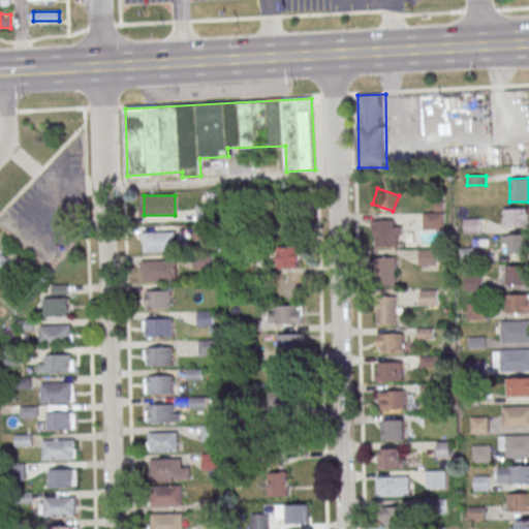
[(424,229),(444,229),(444,201),(435,201),(435,213),(424,213),(424,229)]
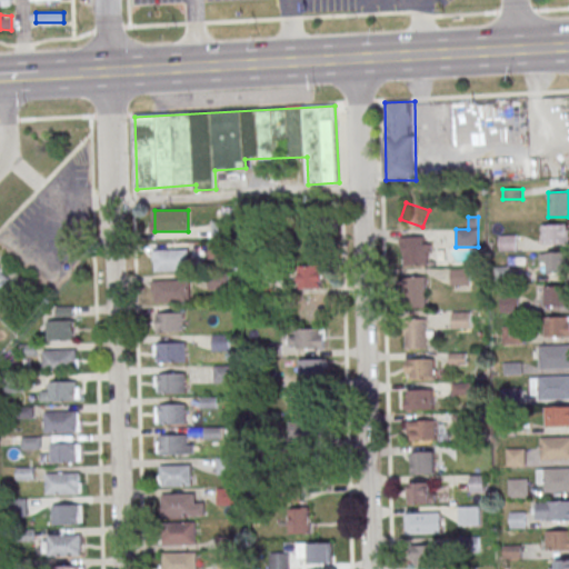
[(211,221),(211,239),(227,239),(227,221),(211,221)]
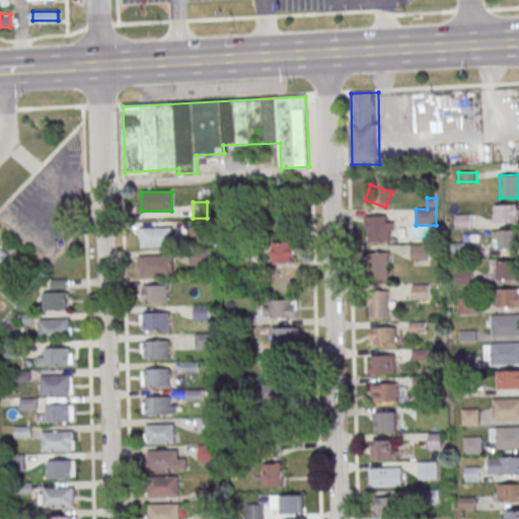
[(518,223),(518,204),(495,205),(495,224),(518,223)]
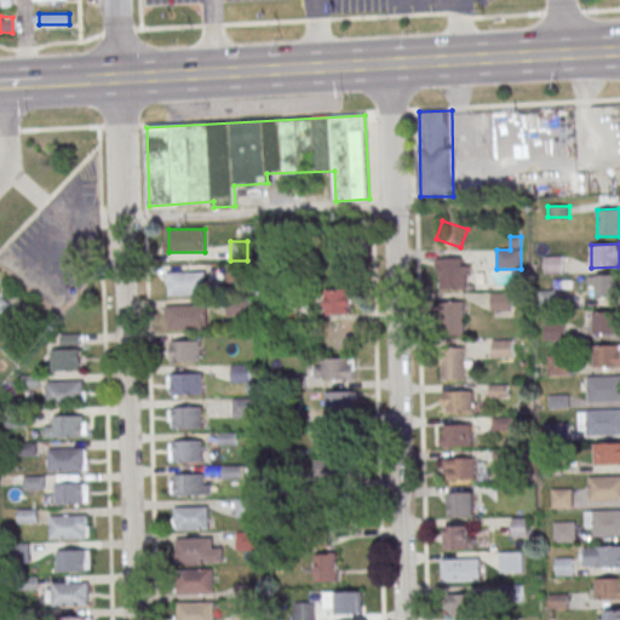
[(563,274),(563,257),(545,257),(545,274),(563,274)]
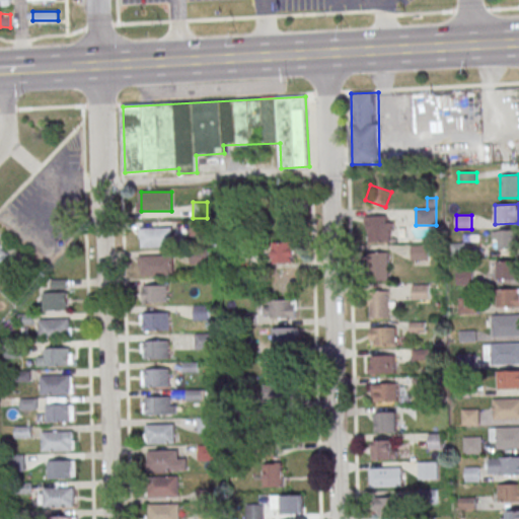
[(368,241),(390,241),(390,219),(368,219),(368,241)]
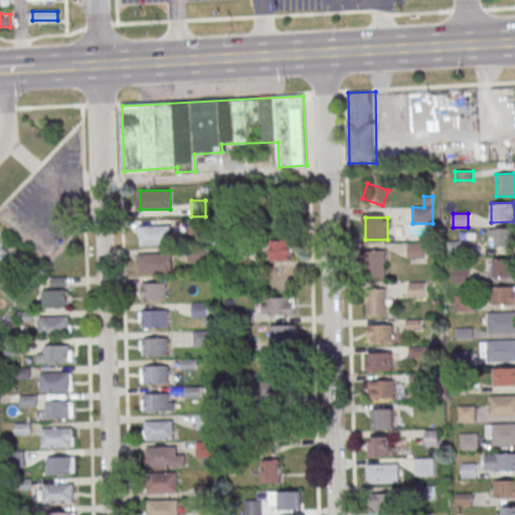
[(171,225),(171,244),(141,244),(141,226),(171,225)]
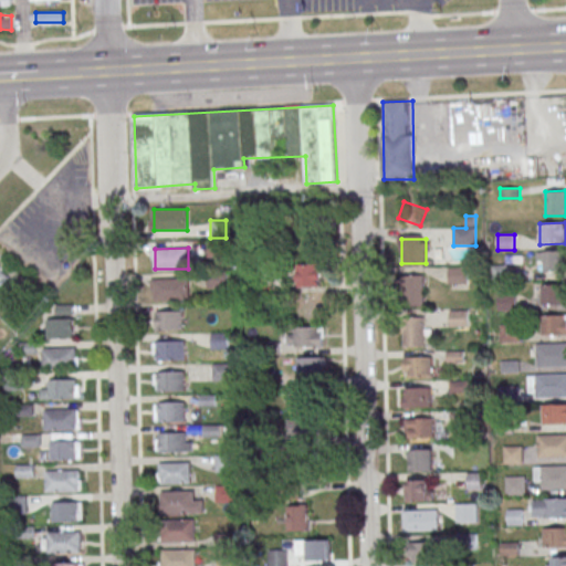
[(565,250),(545,251),(545,272),(565,271),(565,250)]
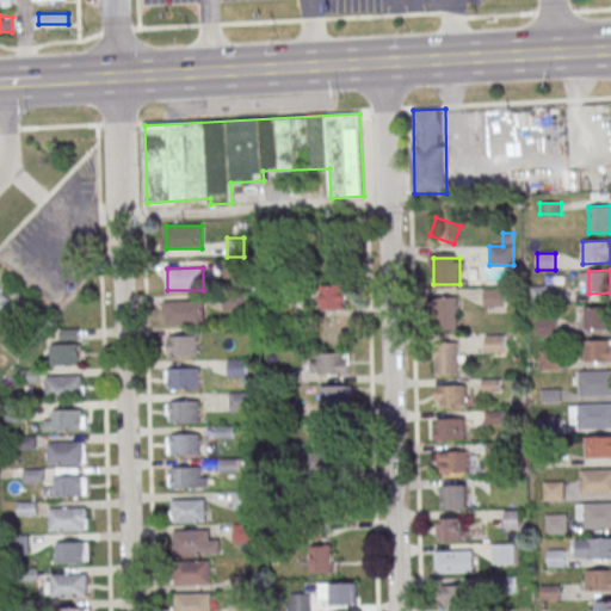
[(323,309),(349,309),(349,284),(323,284),(323,309)]
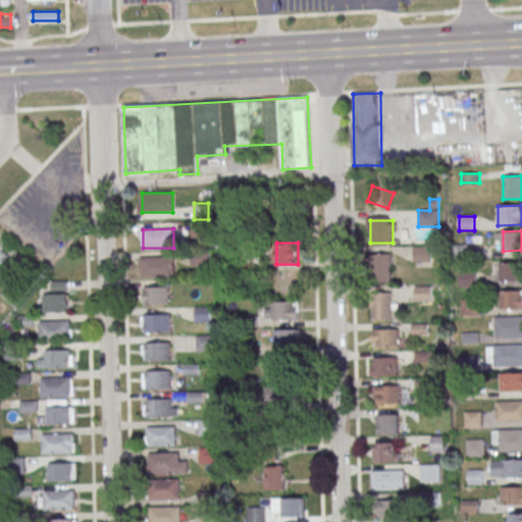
[(0,263),(8,256),(0,247),(0,263)]
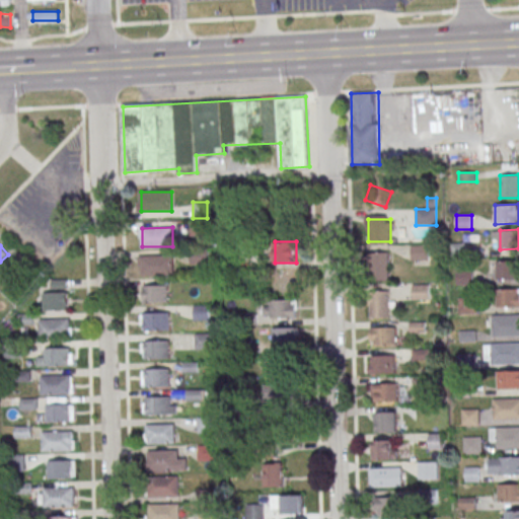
[(413,245),(413,260),(429,260),(429,245),(413,245)]
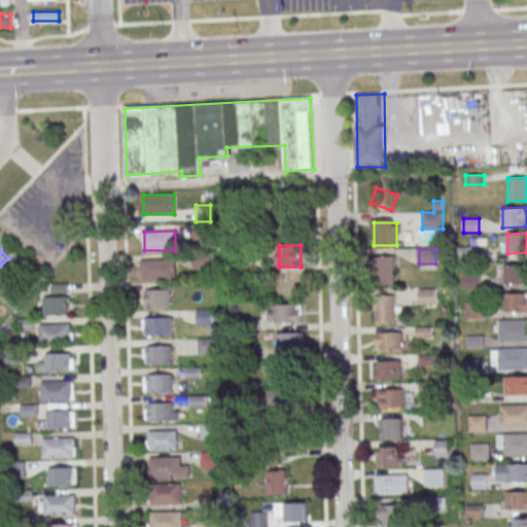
[(194,269),(211,268),(210,255),(194,256),(194,269)]
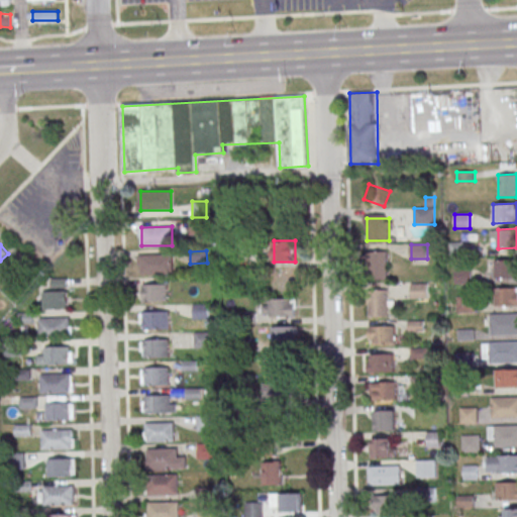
[(371,279),(387,279),(387,251),(371,251),(371,279)]
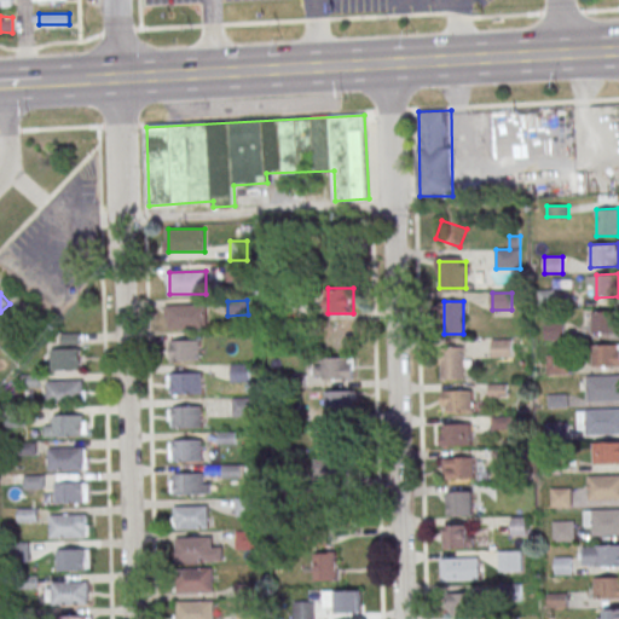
[(207,305),(207,328),(171,328),(171,306),(207,305)]
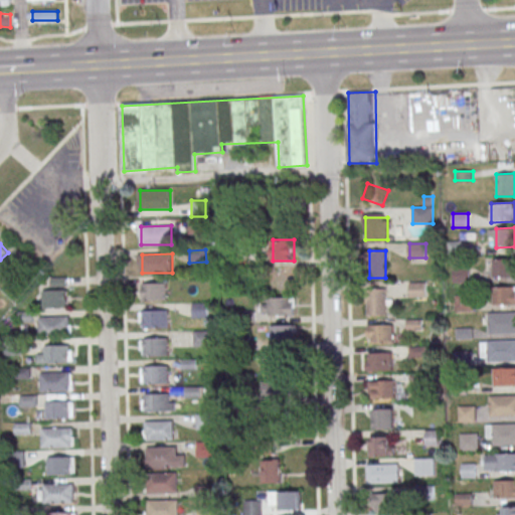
[(493,277),(514,277),(514,259),(493,259),(493,277)]
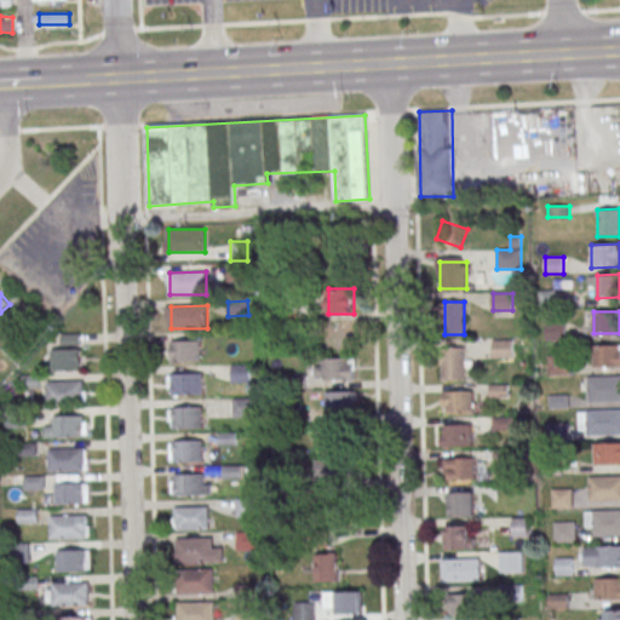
[(564,339),(564,323),(547,323),(547,339),(564,339)]
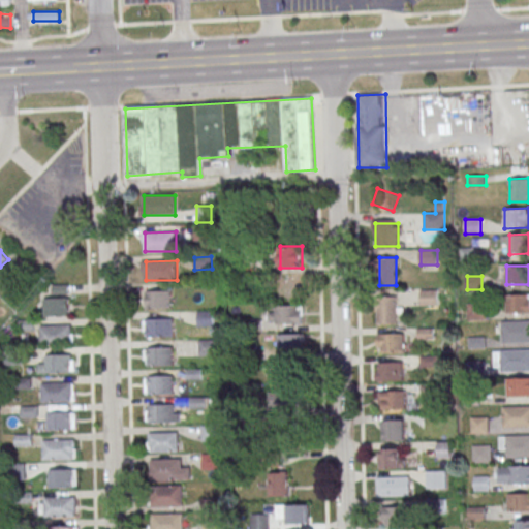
[(172,291),(172,310),(146,310),(145,291),(172,291)]
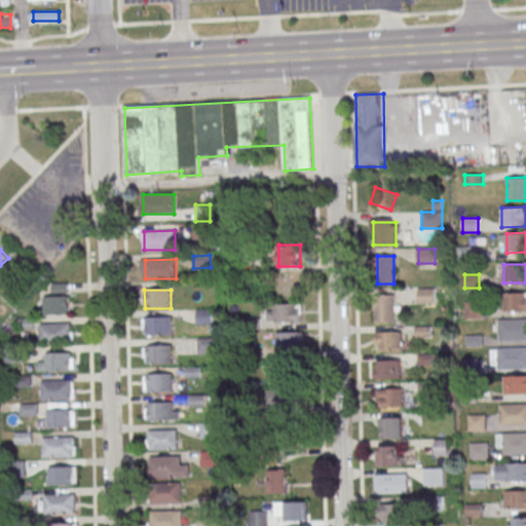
[(436,302),(436,290),(419,290),(419,302),(436,302)]
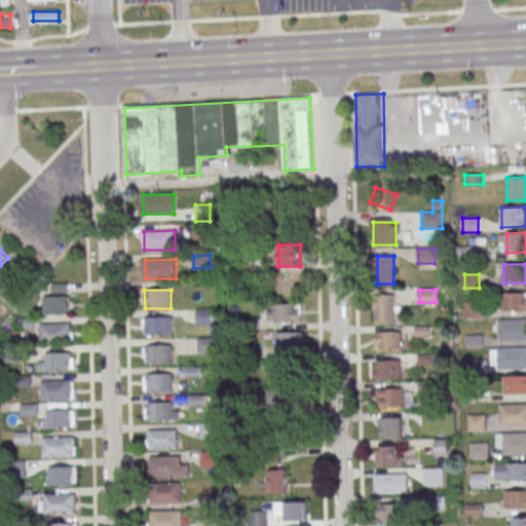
[(503,311),(525,311),(525,292),(503,293),(503,311)]
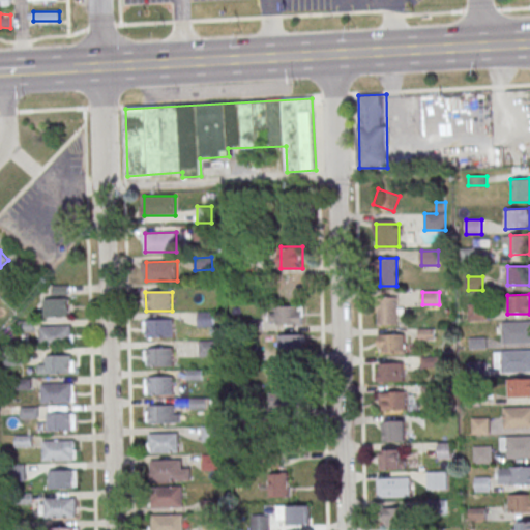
[(399,324),(398,297),(378,297),(379,324),(399,324)]
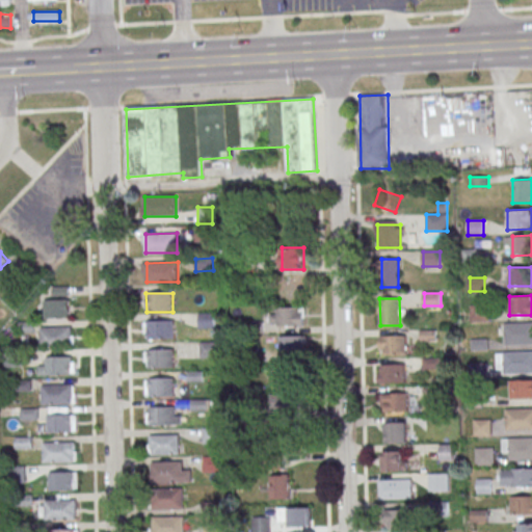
[(70,318),(70,299),(45,299),(45,318),(70,318)]
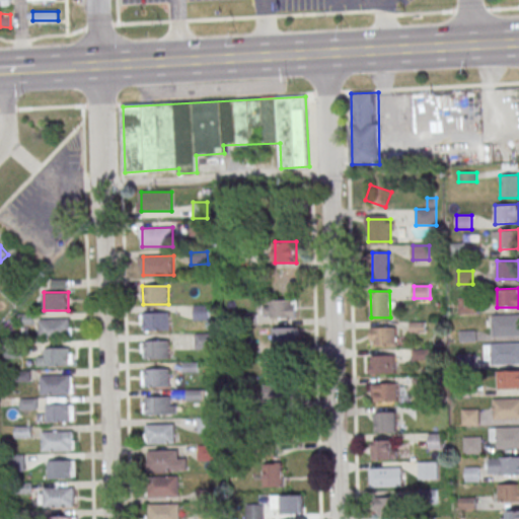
[(265,317),(297,317),(297,299),(265,299),(265,317)]
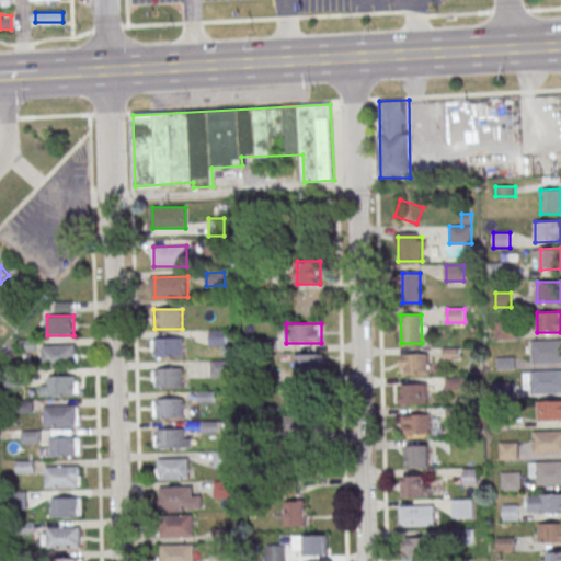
[(227,345),(226,330),(209,330),(209,345),(227,345)]
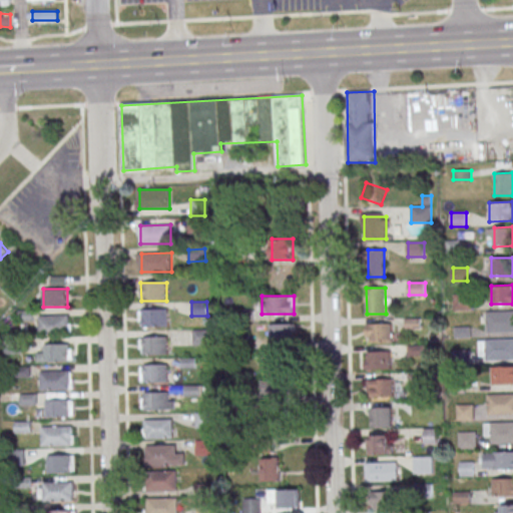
[(169,310),(169,328),(143,328),(143,310),(169,310)]
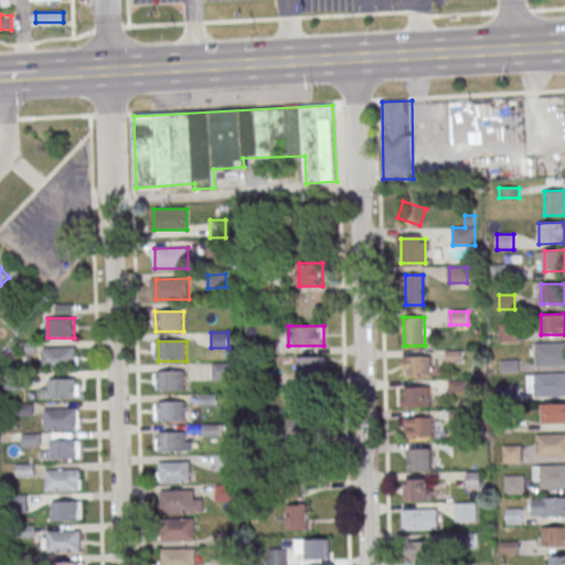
[(564,341),(535,342),(535,365),(564,365),(564,341)]
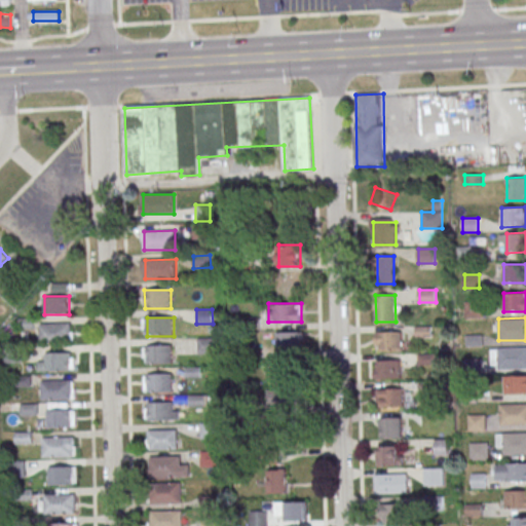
[(71,324),(72,342),(41,343),(40,324),(71,324)]
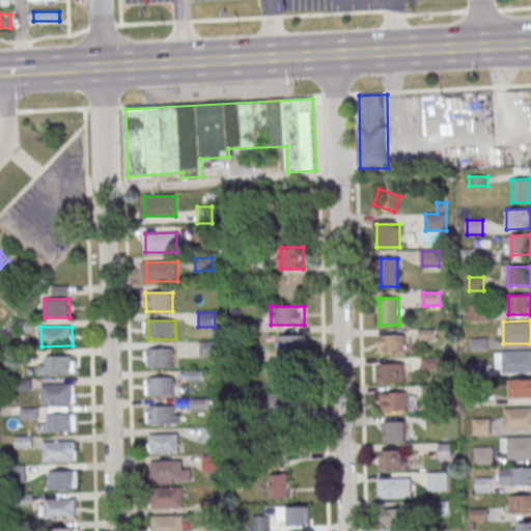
[(406,334),(407,353),(384,354),(384,348),(380,348),(379,335),(406,334)]
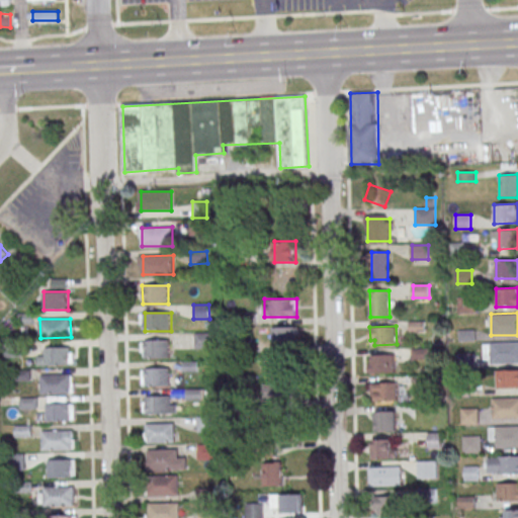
[(273,328),(273,346),(297,346),(297,328),(273,328)]
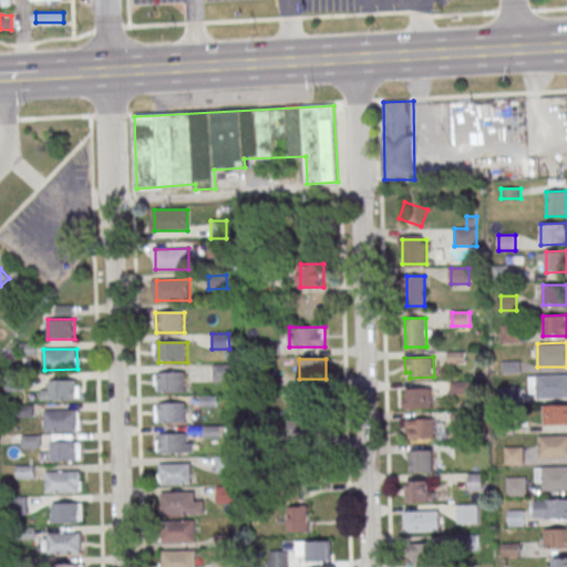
[(185,372),(186,393),(157,393),(157,373),(185,372)]
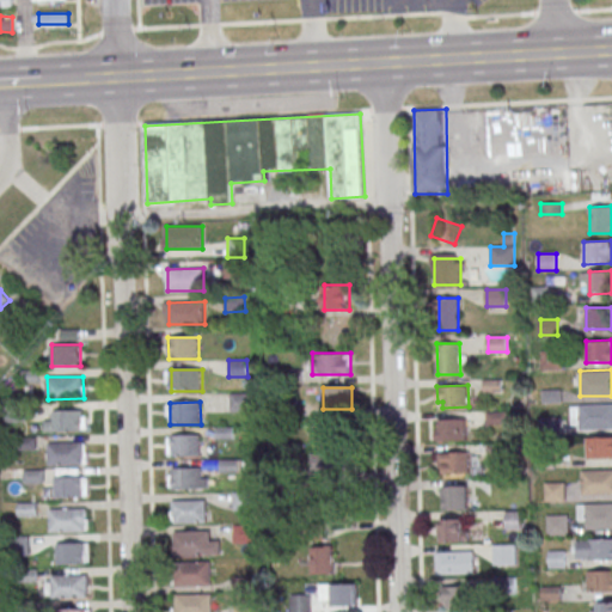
[(611,403),(571,404),(571,429),(611,428),(611,403)]
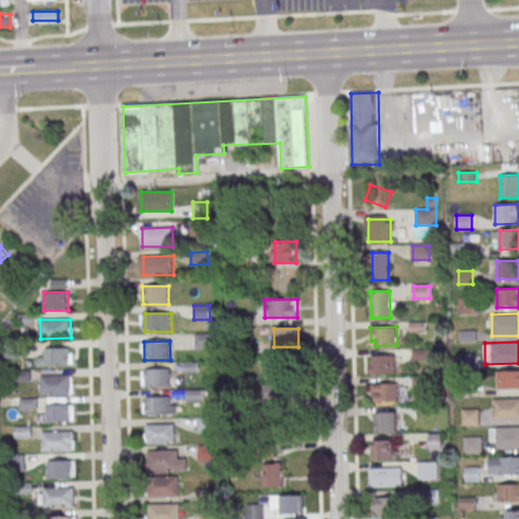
[(73,348),(46,348),(46,356),(38,356),(38,366),(73,366),(73,348)]
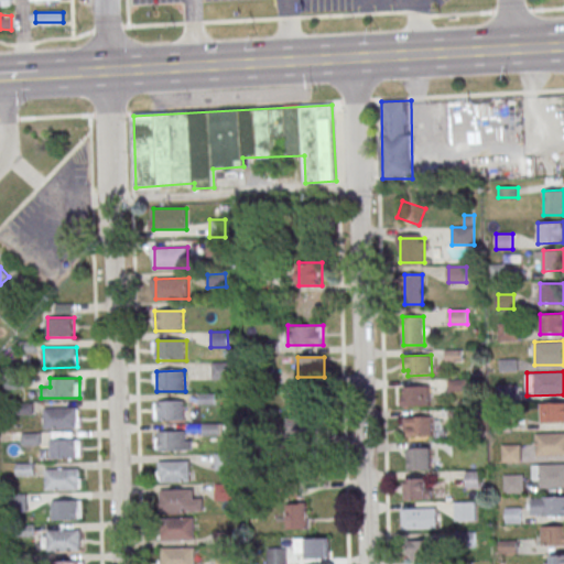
[(431,386),(431,404),(401,405),(401,397),(403,397),(403,386),(431,386)]
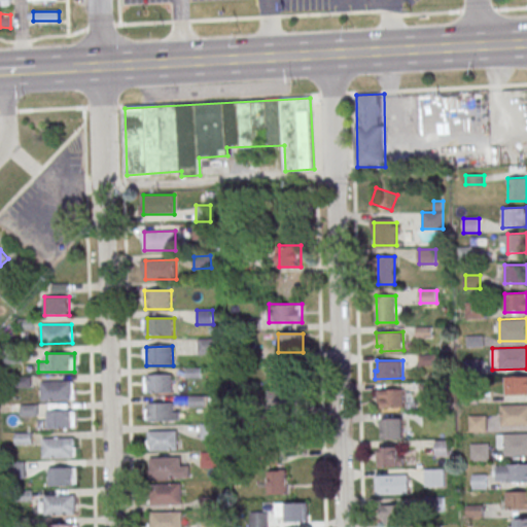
[(173,375),(173,394),(146,394),(146,376),(173,375)]
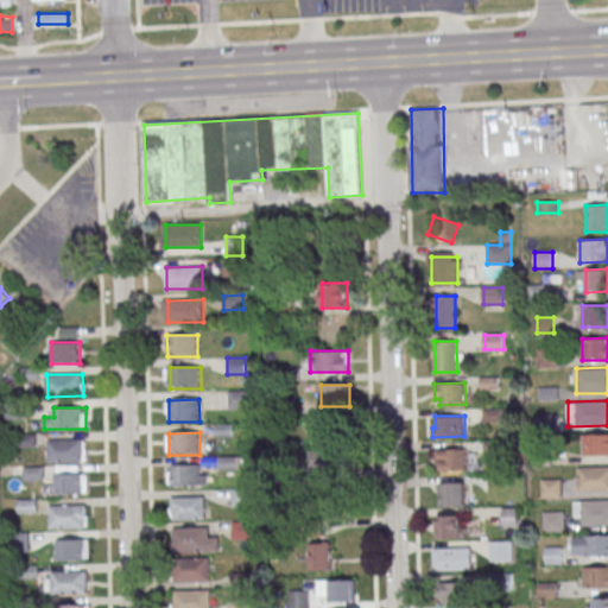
[(586,455),(607,455),(607,434),(586,435),(586,455)]
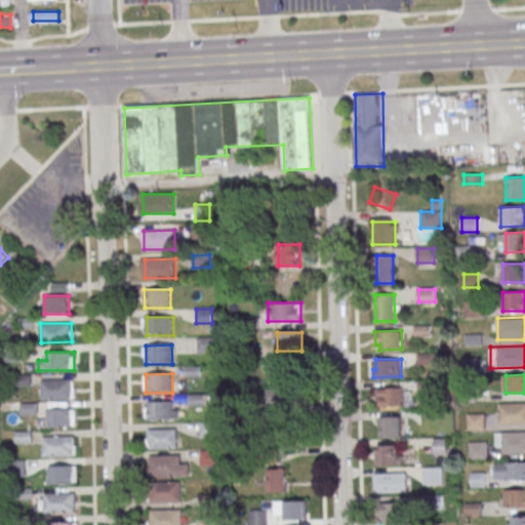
[(73,379),(73,398),(42,399),(42,380),(73,379)]
